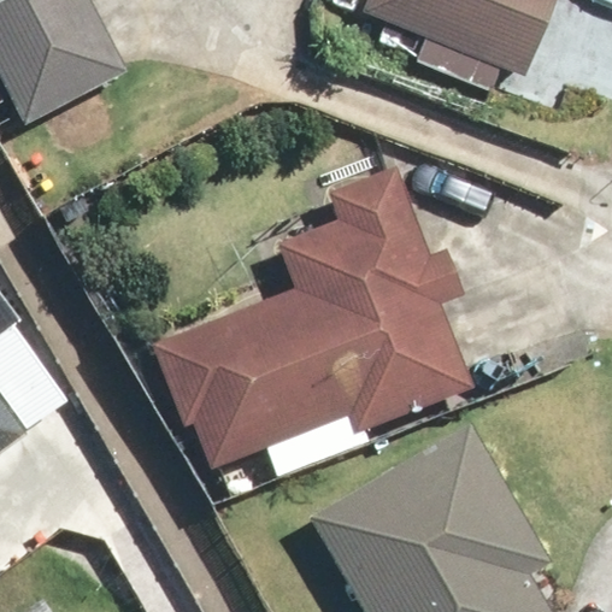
[(0,0),(0,76),(27,127),(127,71),(86,0),(0,0)]
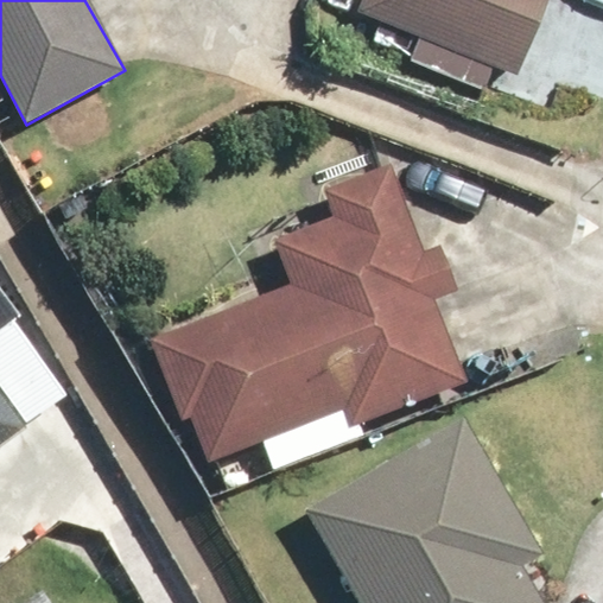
[(362,0),(359,10),(518,71),(545,0),(362,0)]
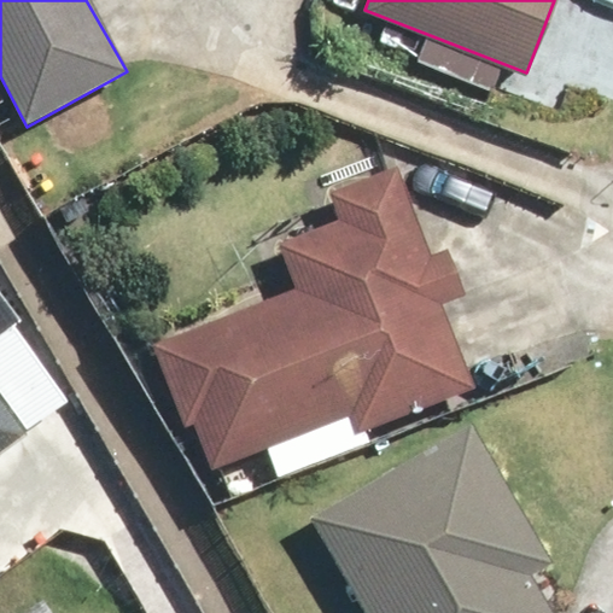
[(349,415),(356,433),(474,386),(387,171),(327,196),(338,222),(274,249),(291,289),(169,337),(221,466),(349,415)]
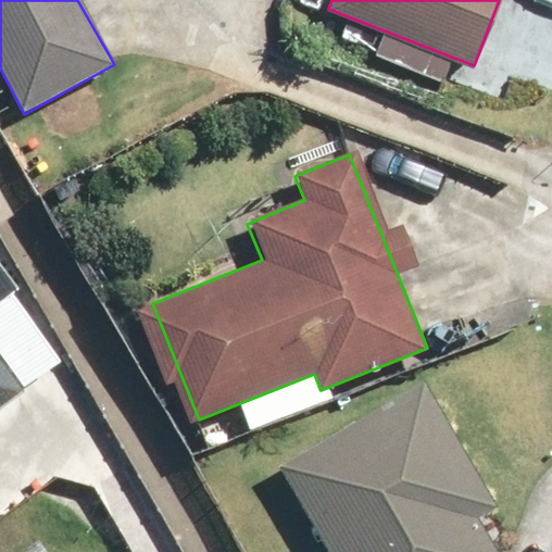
[(0,400),(35,373),(0,329),(0,400)]
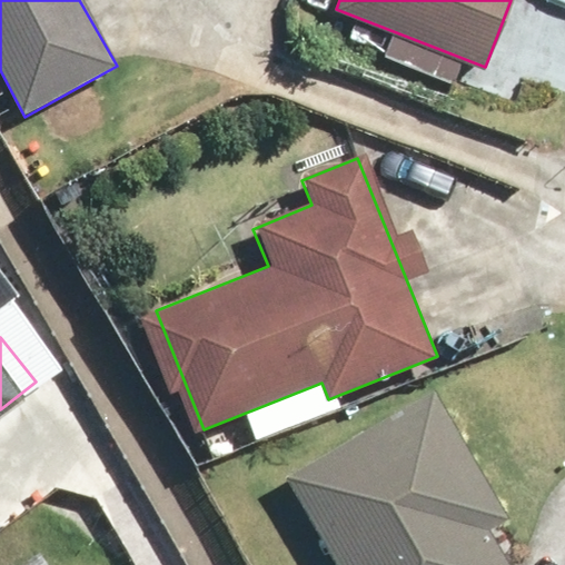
[(433,389),(280,479),(330,564),(507,564),(488,533),(511,519),(433,389)]
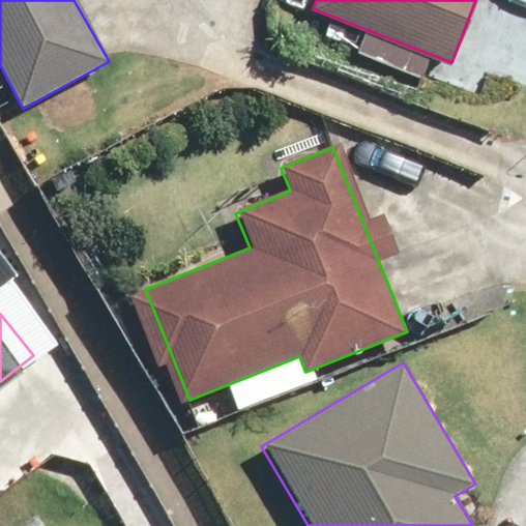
All buildings are outlined.
